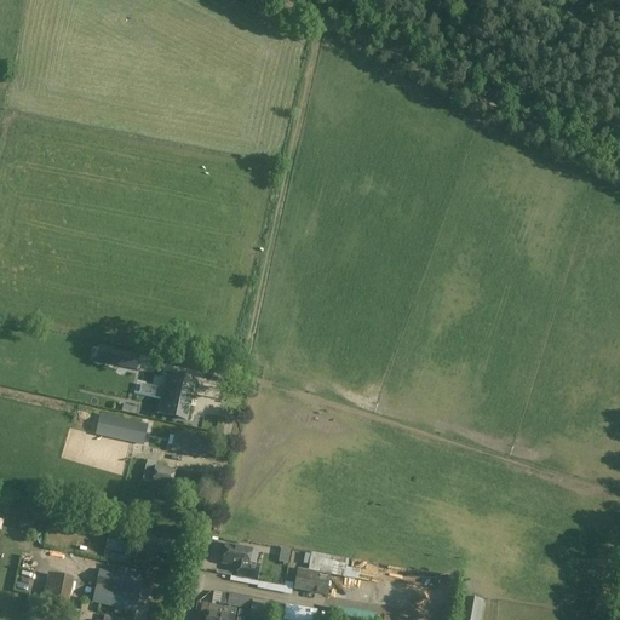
[(96,361),(96,362),(136,371),(139,356),(99,348),(98,349),(102,349),(98,361),(96,361)]
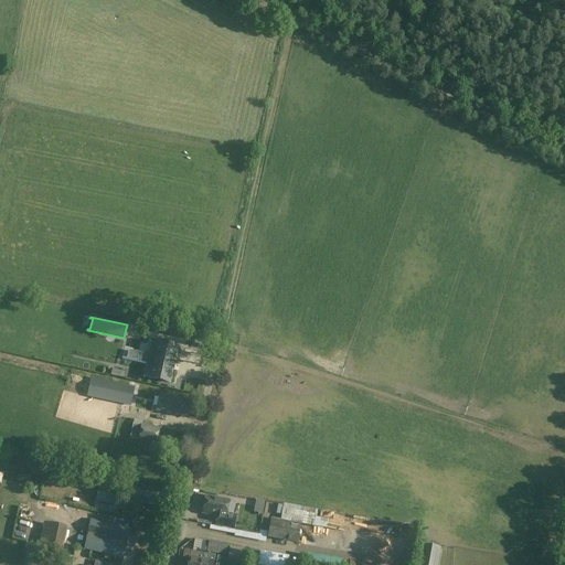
[(173,364),(174,364),(176,363),(173,363),(177,349),(150,343),(146,363),(123,359),(146,364),(145,371),(144,377),(150,379),(169,383),(172,370),(173,370),(174,369),(172,369),(173,364)]
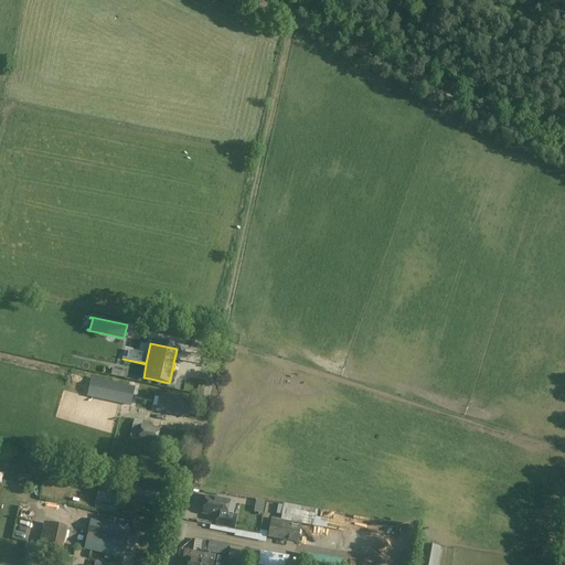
[(129,381),(93,373),(87,397),(130,406),(135,388),(128,386),(129,381)]
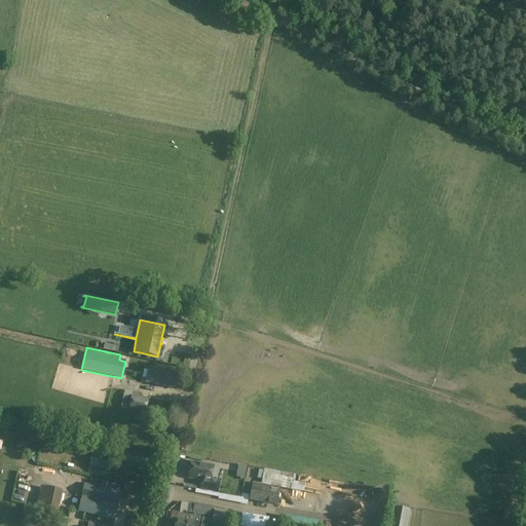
[(144,383),(175,390),(179,373),(148,367),(144,383)]
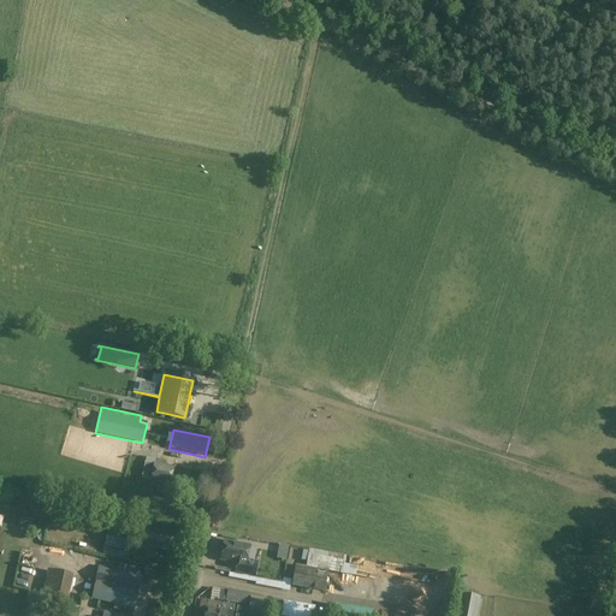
[(173,469),(154,466),(155,460),(147,458),(142,479),(170,486),(173,469)]
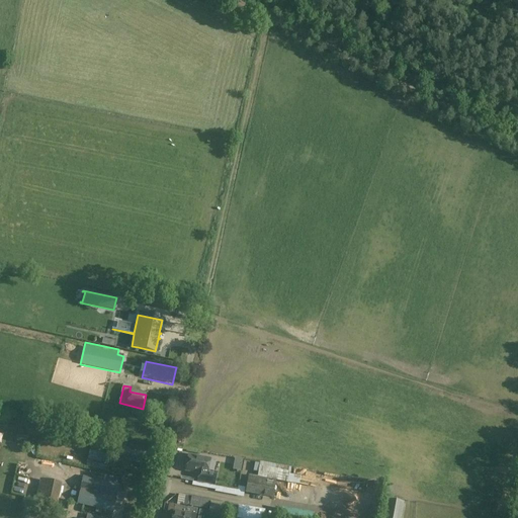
[(114,450),(90,445),(86,463),(110,468),(114,450)]
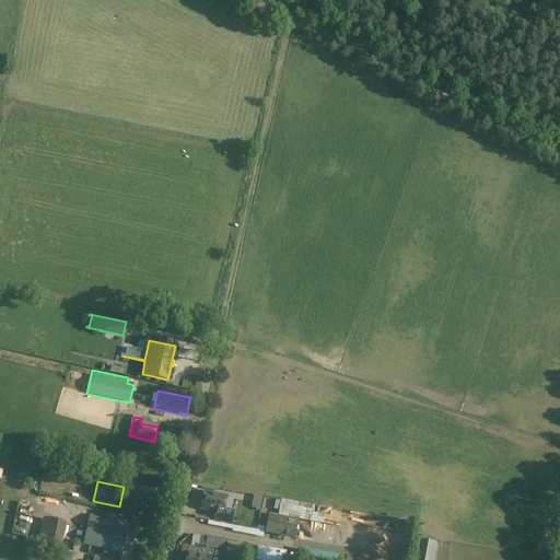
[(166,493),(137,488),(135,498),(158,502),(156,506),(162,508),(163,503),(164,503),(166,493)]
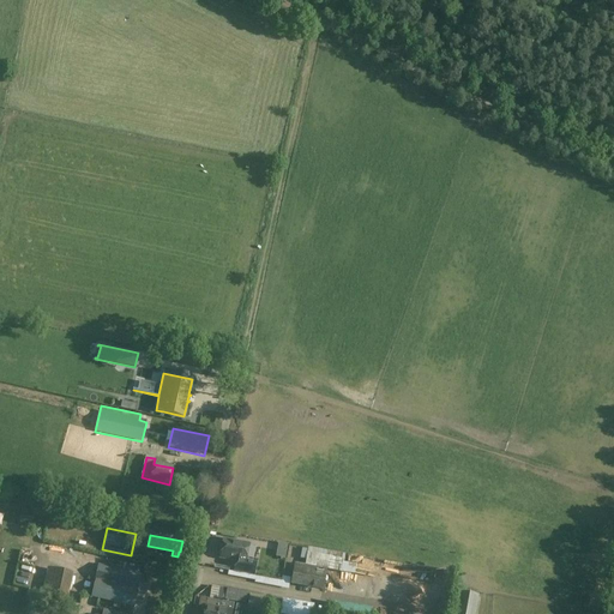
[(246,561),(250,545),(223,540),(220,559),(235,561),(234,571),(254,575),(256,564),(246,561)]
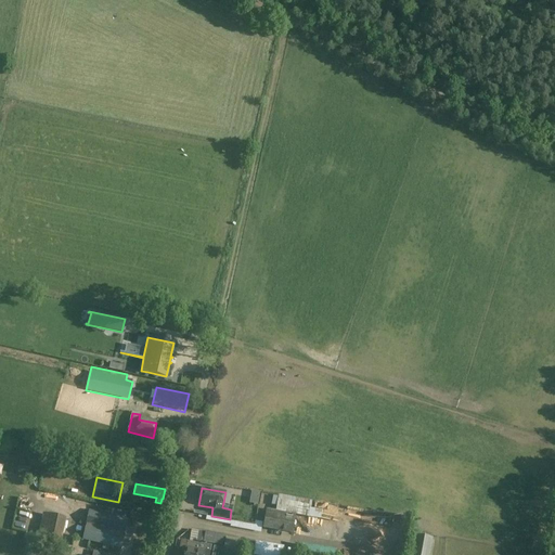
[(266,510),(262,529),(292,534),(295,516),(266,510)]
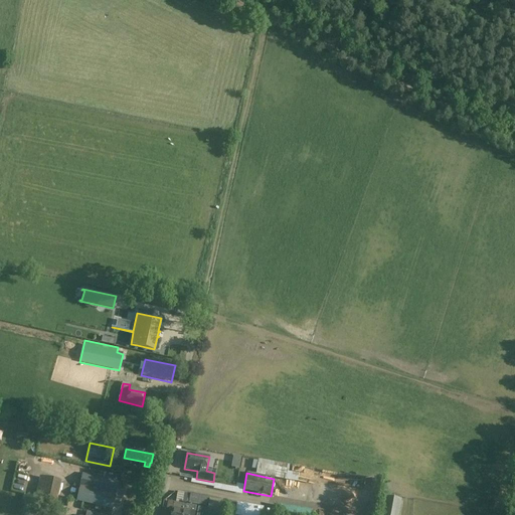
[(76,503),(96,507),(94,514),(95,514),(102,514),(104,509),(113,511),(118,484),(82,476),(76,503)]
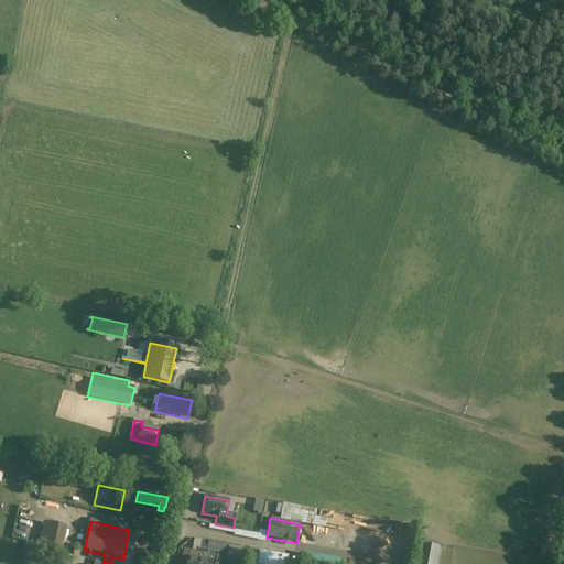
[(38,555),(58,560),(65,530),(44,525),(38,555)]
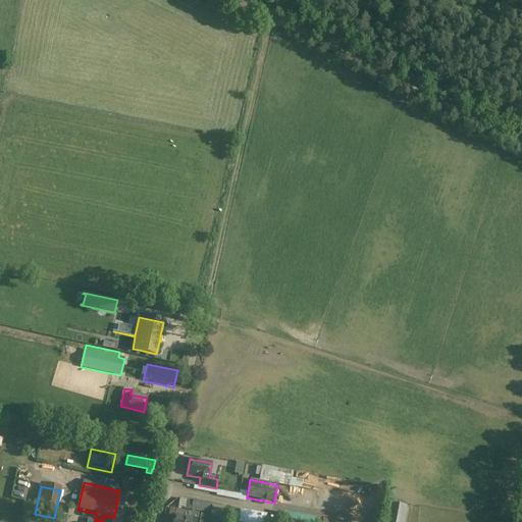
[(358,486),(354,506),(373,509),(376,489),(358,486)]
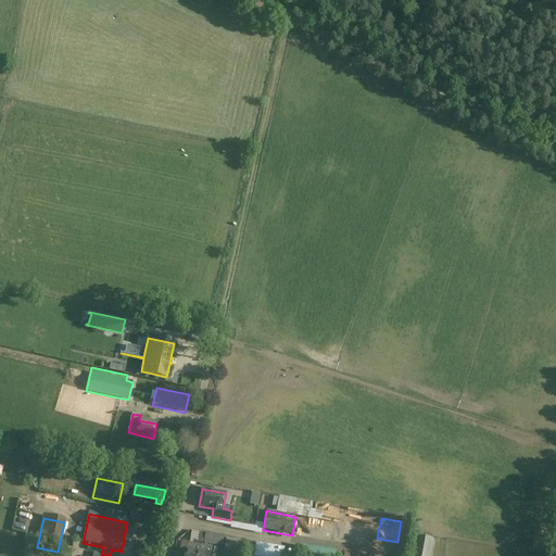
[(339,520),(337,536),(343,538),(346,522),(339,520)]
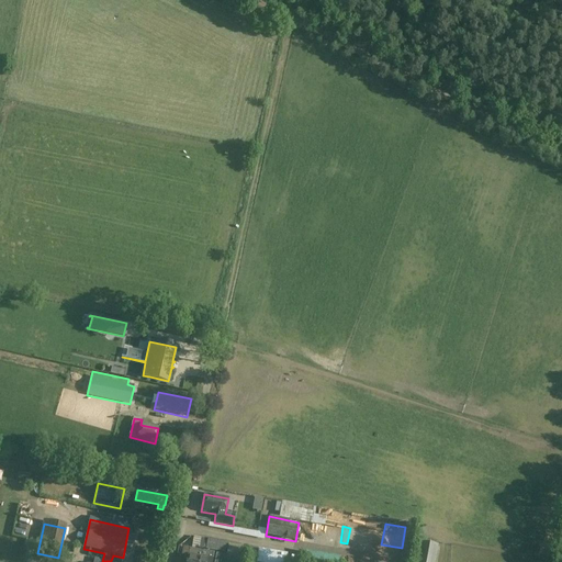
[(199,561),(200,558),(202,551),(194,549),(195,547),(225,553),(226,543),(193,537),(191,549),(190,549),(189,555),(188,555),(187,561),(199,561)]
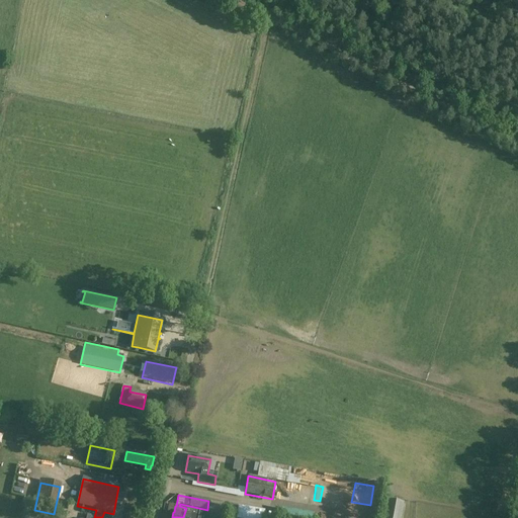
[(400,517),(403,504),(387,501),(383,517),(400,517)]
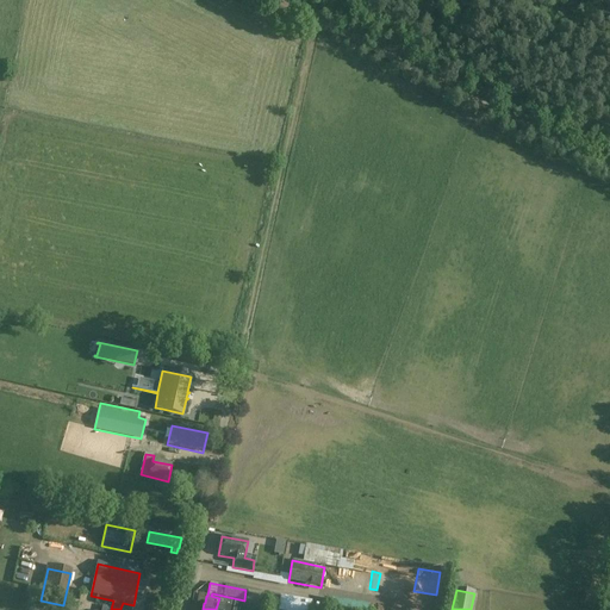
[(279,597),(248,591),(246,607),(263,609),(265,599),(279,602),(279,597)]
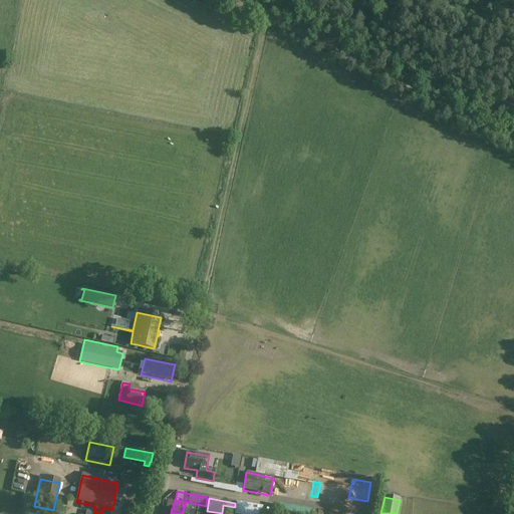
[(262,513),(263,508),(237,503),(234,513),(262,513)]
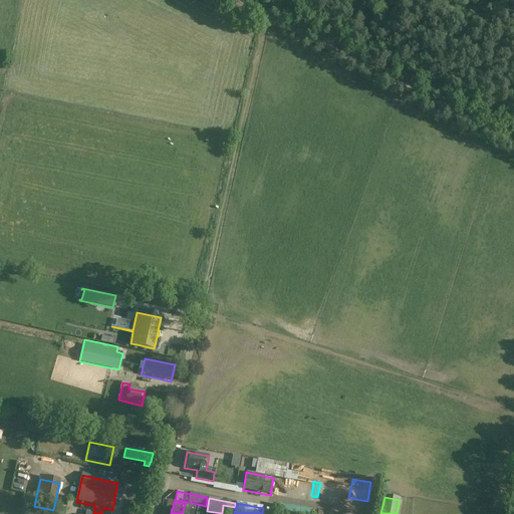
[(183,510),(182,513),(193,513),(195,505),(185,504),(183,510)]
